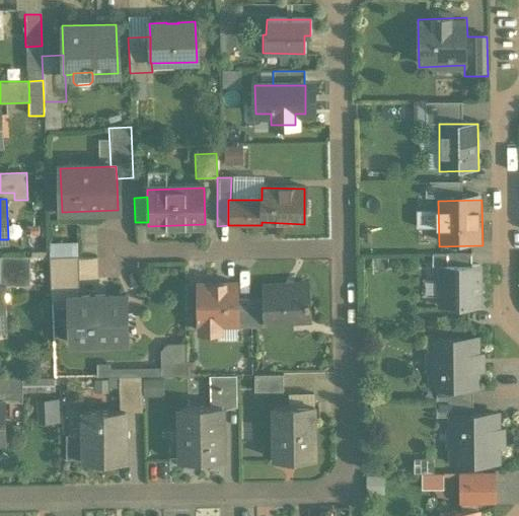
[(79,256),(49,258),(50,290),(80,289),(79,256)]
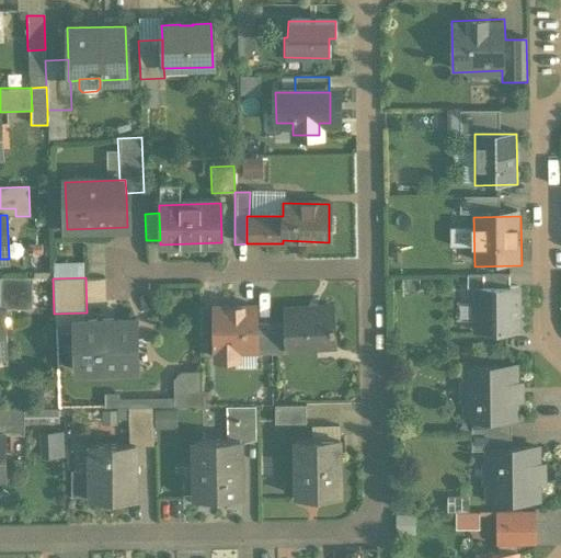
[(32,279),(0,279),(0,309),(4,310),(4,311),(33,310),(32,279)]
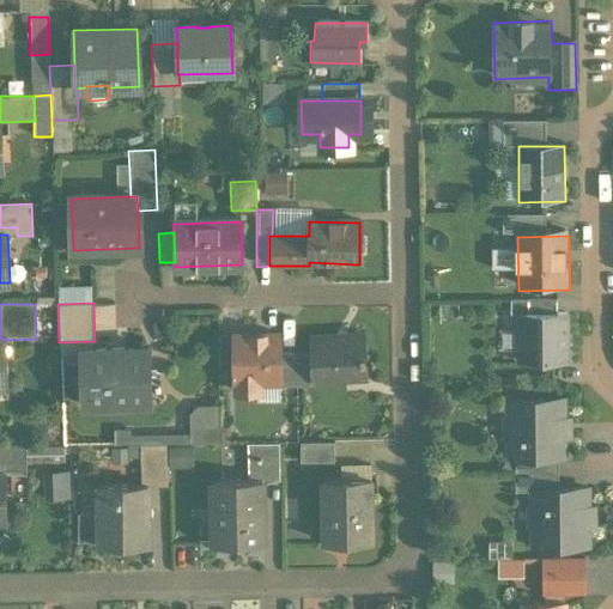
[(520,371),(571,370),(570,317),(519,318),(520,371)]
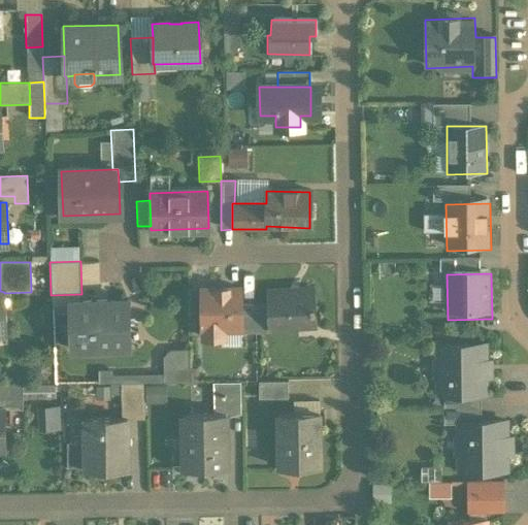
[(239,289),(201,289),(202,329),(203,329),(203,338),(223,338),(223,329),(238,329),(239,328),(239,306),(239,289)]
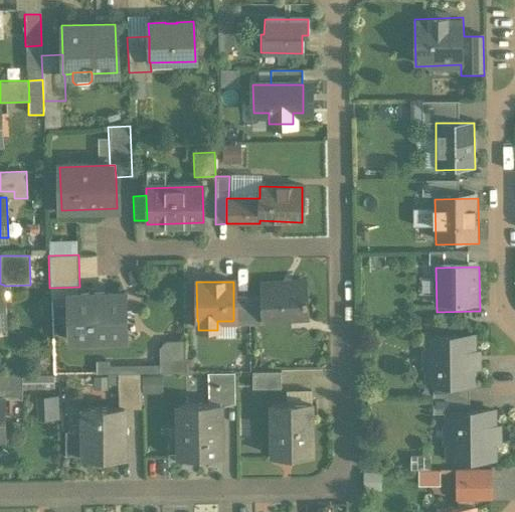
[(301,282),(261,284),(262,298),(263,315),(263,321),(306,318),(305,297),(302,297),(301,282)]
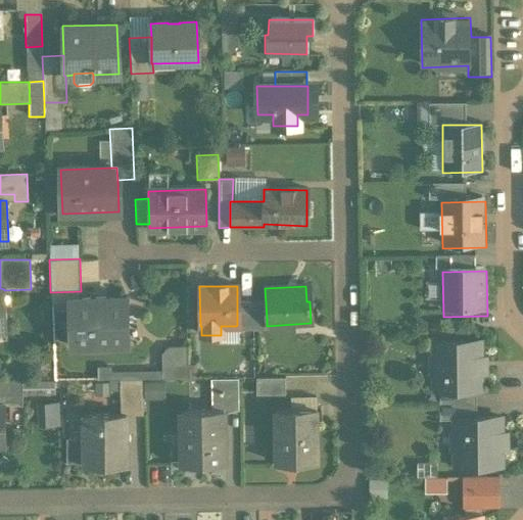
[(127,297),(69,299),(72,347),(129,345),(127,297)]
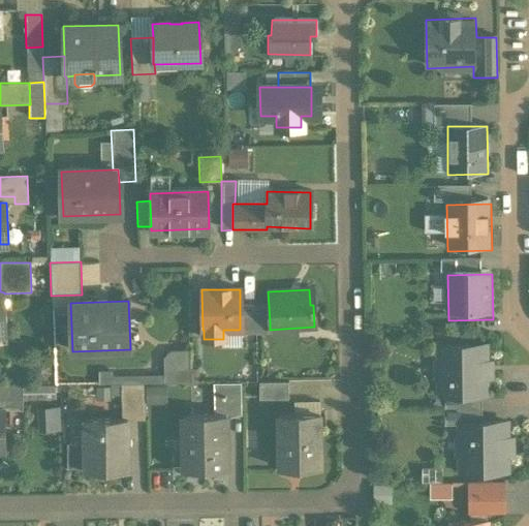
[(254,306),(240,307),(240,329),(239,330),(239,335),(254,334),(254,306)]
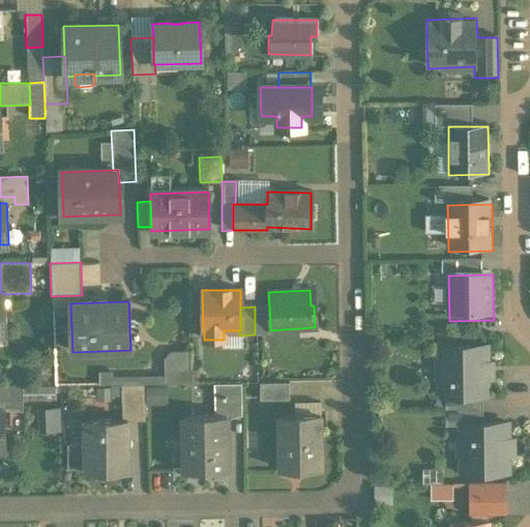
[(269,306),(255,306),(255,334),(256,334),(256,324),(270,324),(269,306)]
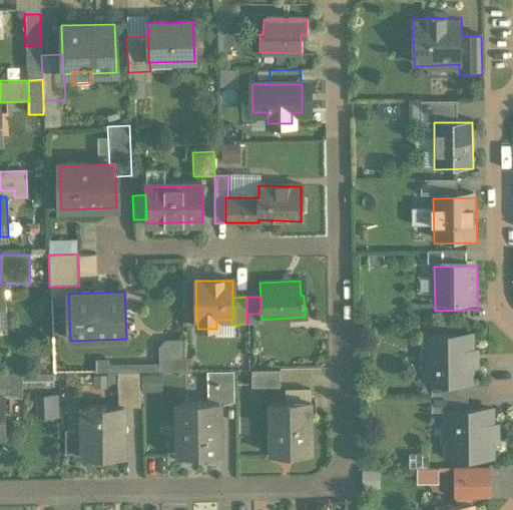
[(161,339),(161,360),(96,362),(97,392),(119,392),(118,372),(142,371),(143,392),(164,391),(164,371),(186,371),(185,339),(161,339)]
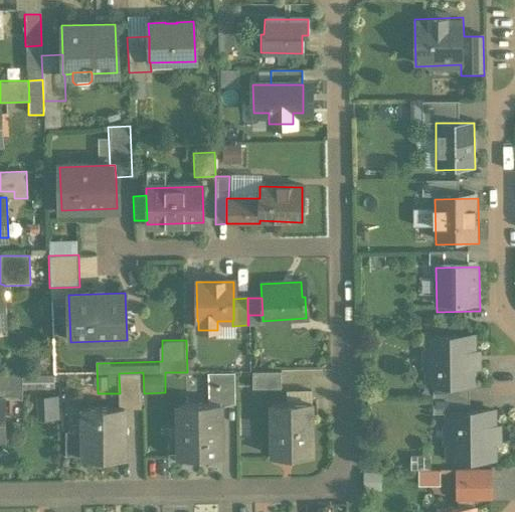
[(432,385),(475,384),(474,340),(431,341),(432,385)]
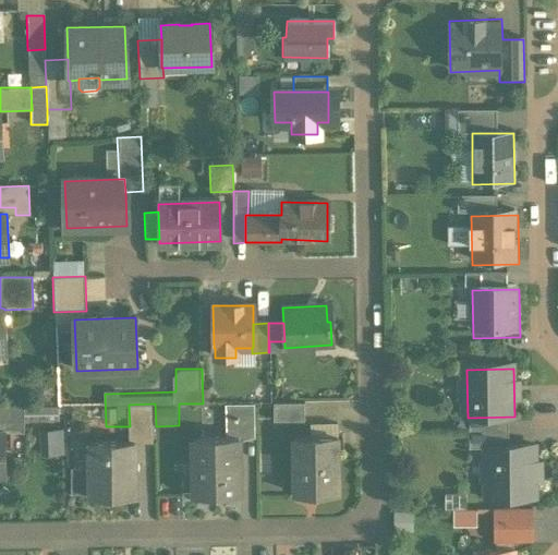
[(302,403),(271,403),(271,423),(302,423),(302,403)]
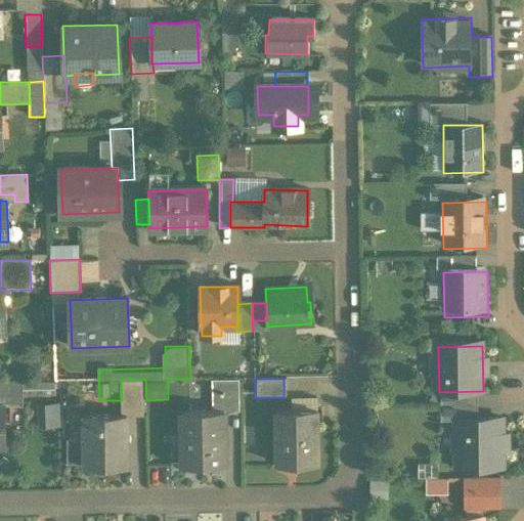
[(237,380),(221,380),(221,406),(237,406),(237,380)]
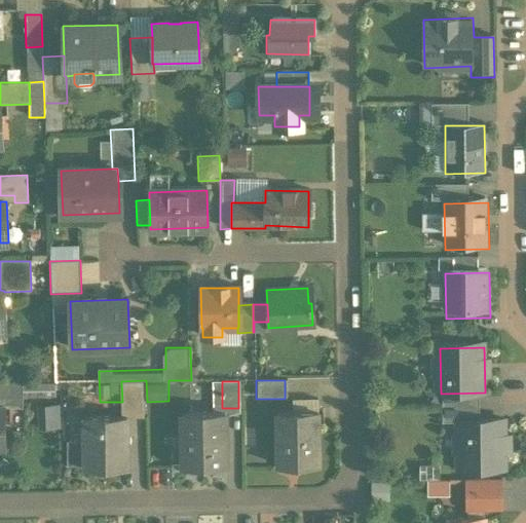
[(142,382),(123,382),(123,413),(143,413),(142,382)]
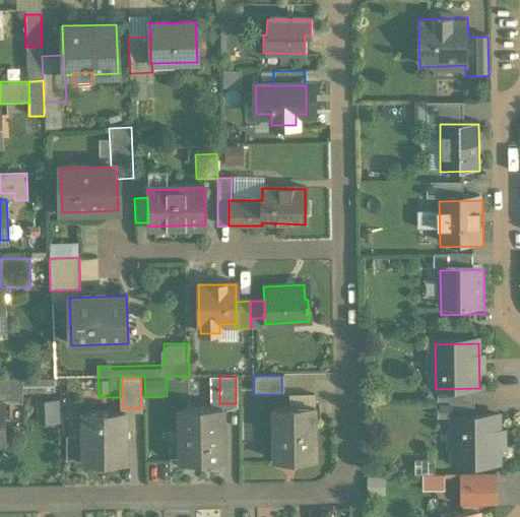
[(21,380),(0,379),(0,395),(21,395),(21,380)]
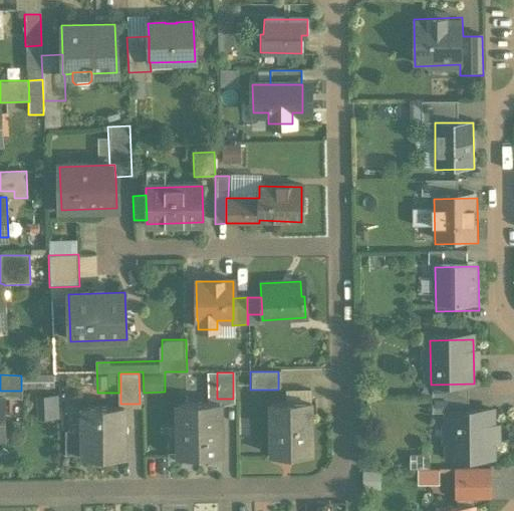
[(39,395),(39,419),(60,419),(60,395),(39,395)]
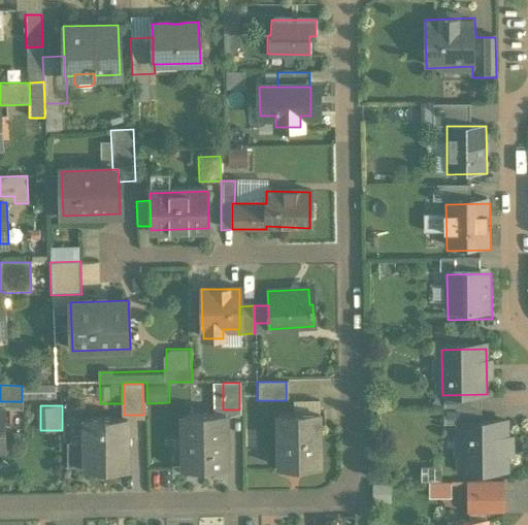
[(318,414),(275,415),(276,468),(319,467),(318,414)]
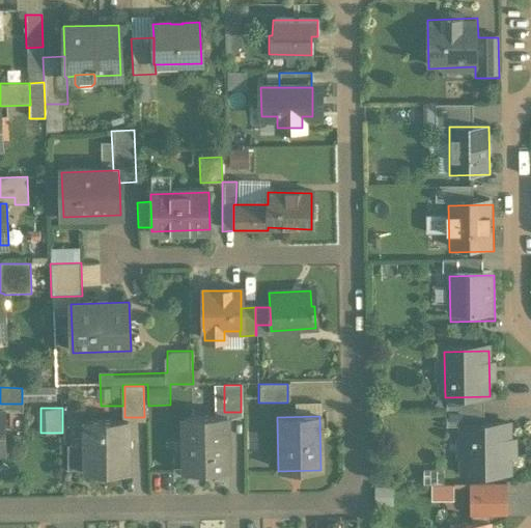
[(226,417),(183,417),(184,473),(227,472),(226,417)]
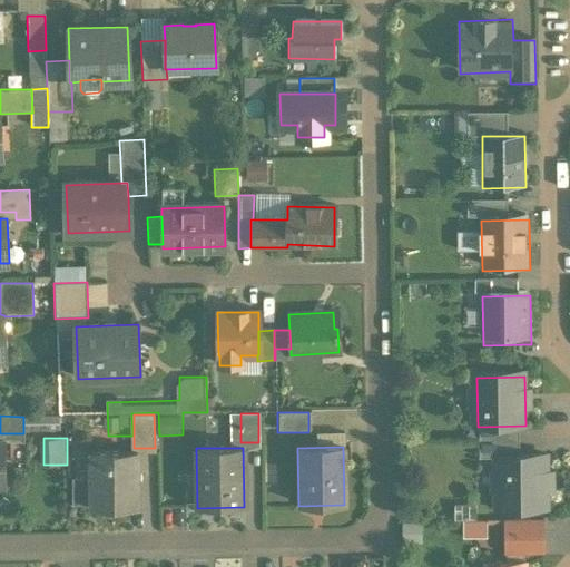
[(136,508),(135,453),(90,453),(91,509),(136,508)]
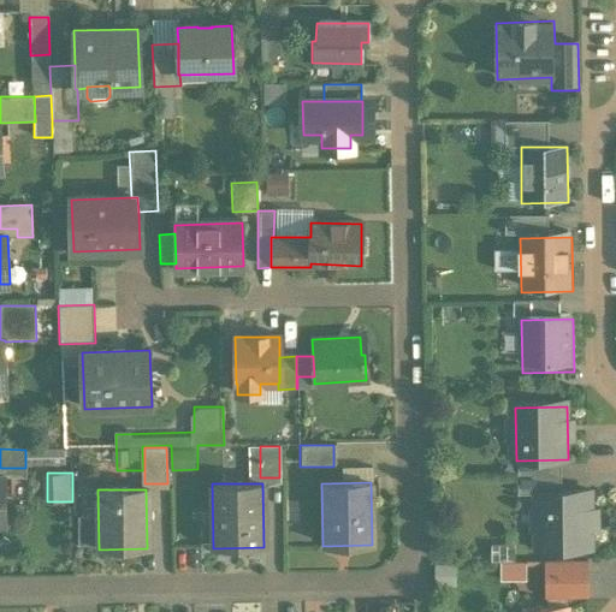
[(543,553),(596,552),(594,498),(542,499),(543,553)]
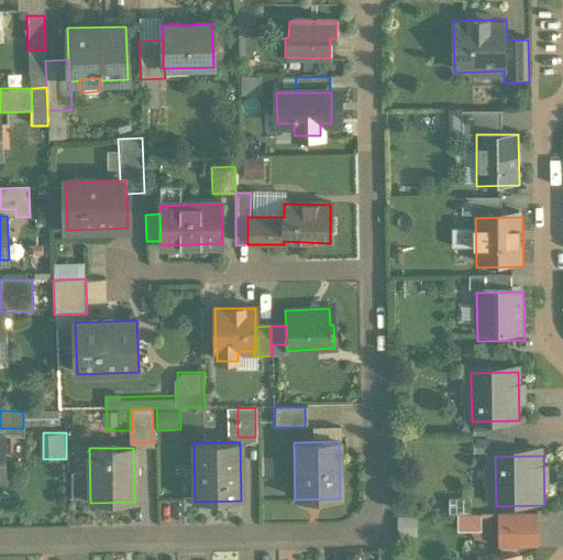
[(461,529),(483,527),(483,513),(460,515),(461,529)]
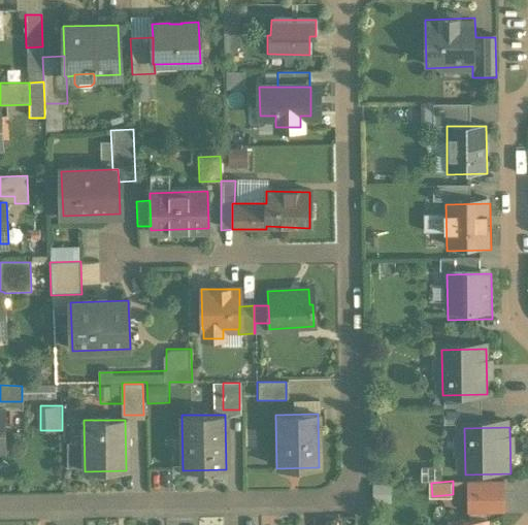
[(503,483),(467,483),(467,514),(469,514),(485,513),(503,513),(503,483)]
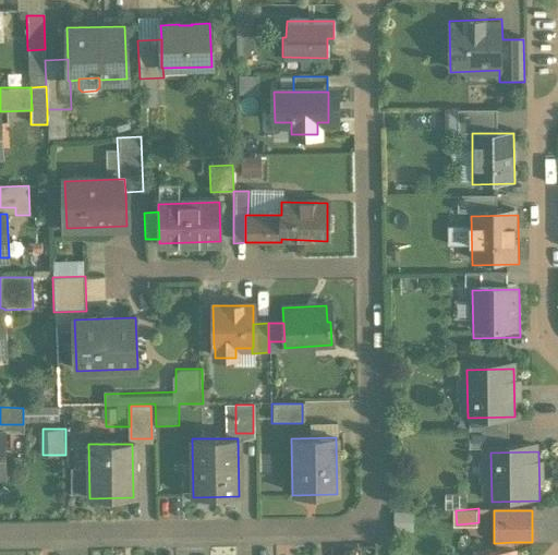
[(512,542),(496,543),(496,551),(511,551),(512,551),(512,542)]
